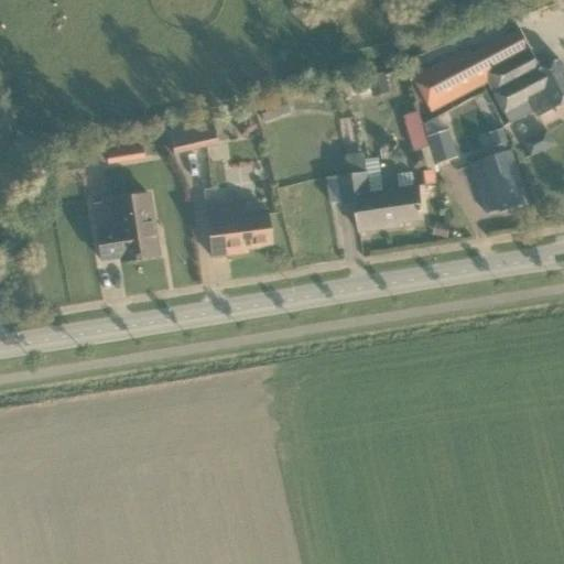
[(542,69),(521,30),(474,55),(470,49),(415,78),(432,111),(489,82),(506,114),(531,100),(540,117),(556,108),(556,109),(563,105),(563,67),(560,60),(542,69)]
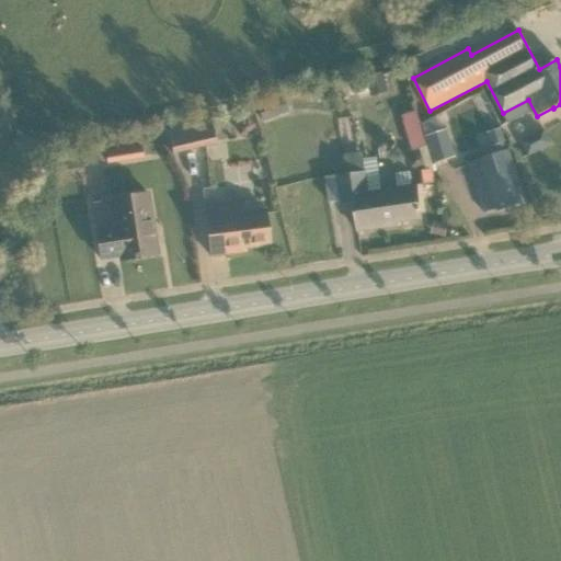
[(389,92),(384,72),(366,77),(371,96),(389,92)]
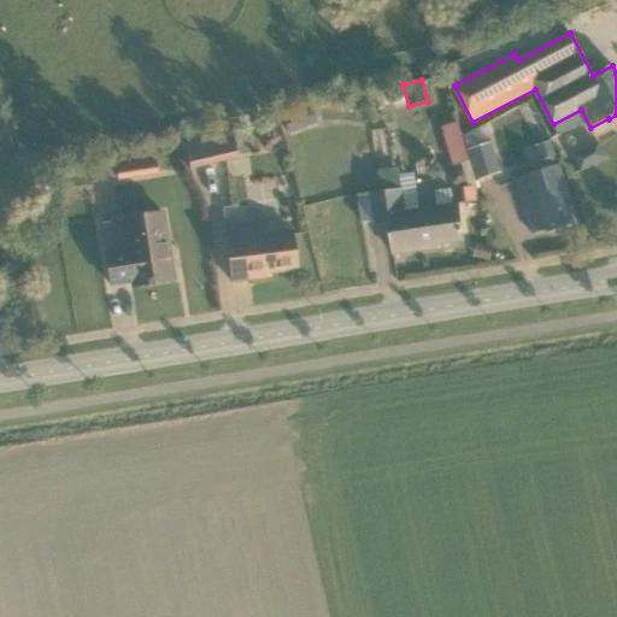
[(285,123),(288,133),(318,122),(316,113),(285,123)]
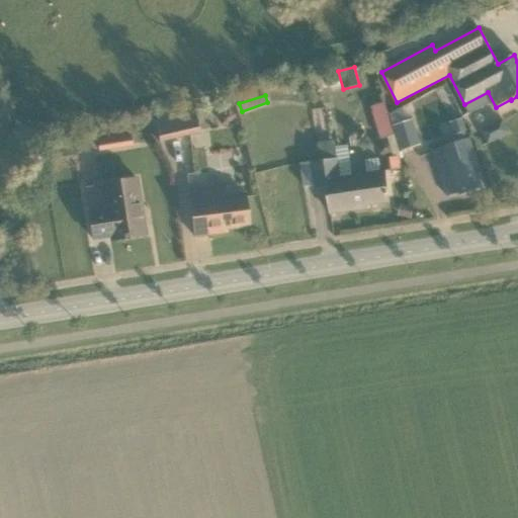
[(384,103),(371,107),(374,118),(387,113),(384,103)]
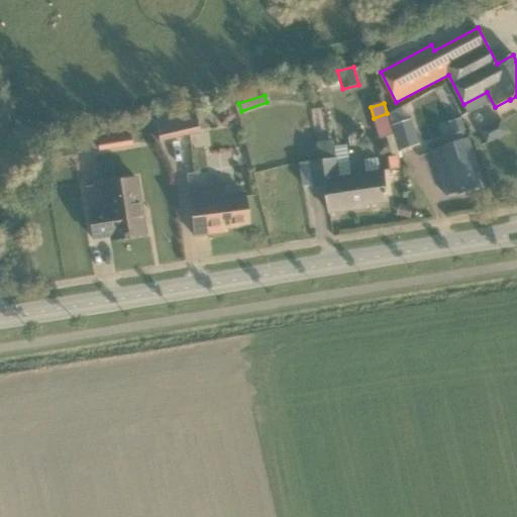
[(200,132),(194,108),(153,117),(159,141),(200,132)]
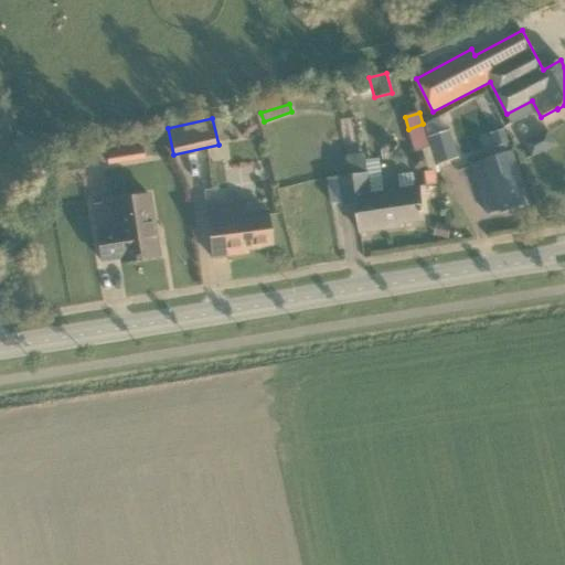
[(241,123),(238,131),(245,138),(255,135),(256,126),(249,119),(241,123)]
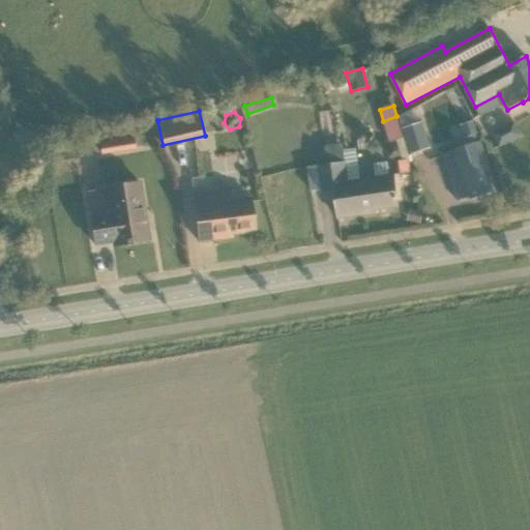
[(432,148),(423,121),(403,128),(411,154),(432,148)]
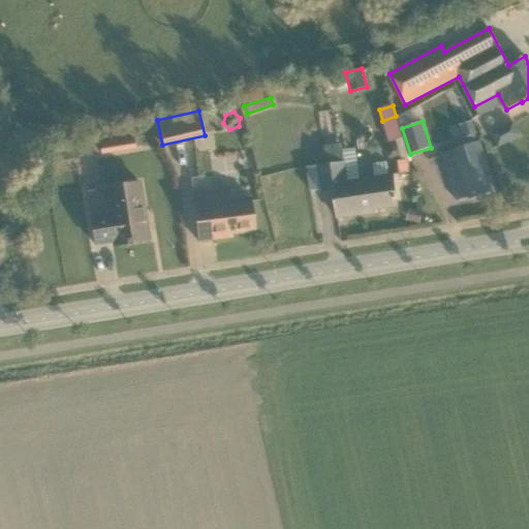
[(460,125),(464,139),(477,134),(473,121),(460,125)]
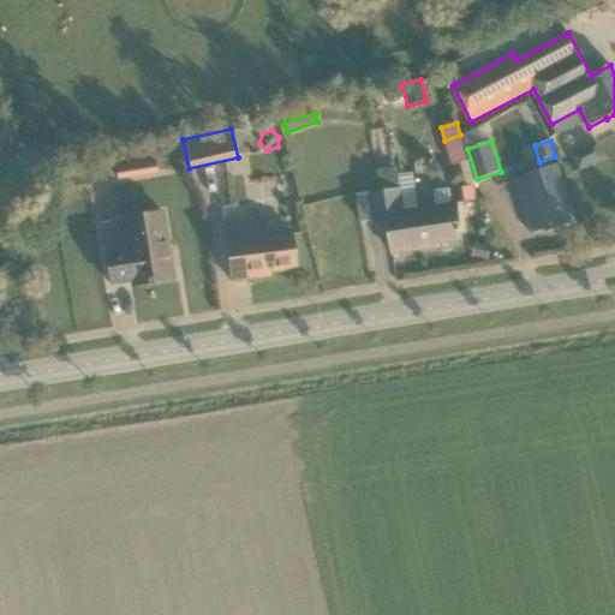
[(157,173),(155,159),(115,165),(118,179),(157,173)]
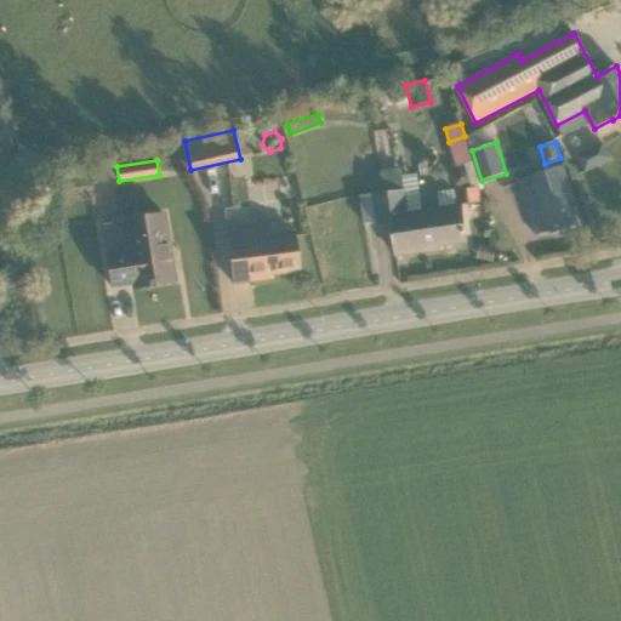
[(551,231),(552,233),(577,224),(569,197),(573,195),(563,167),(518,182),(536,235),(551,231)]
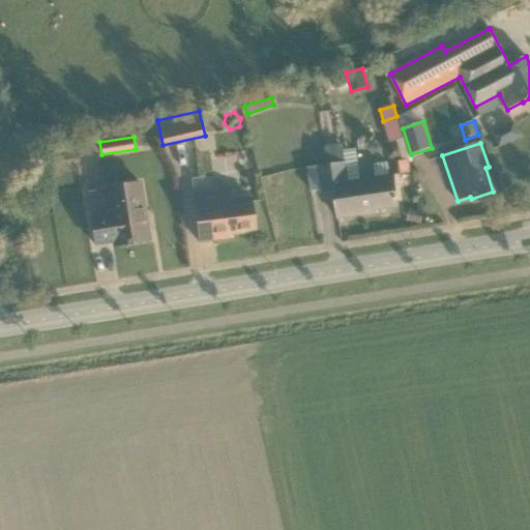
[(396,160),(399,174),(411,172),(409,159),(396,160)]
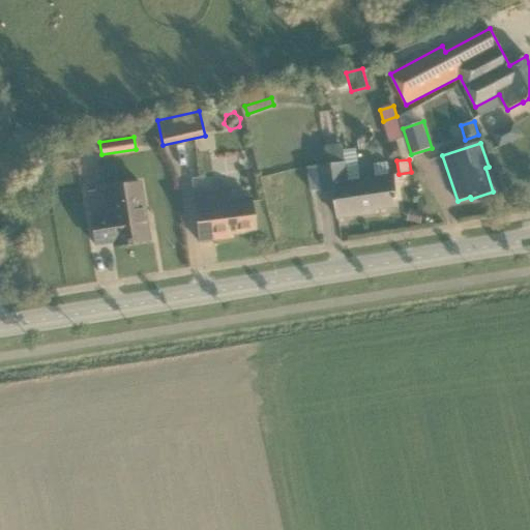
[(394,175),(348,181),(346,163),(319,166),(323,189),(323,194),(334,192),(339,218),(376,213),(375,211),(399,207),(394,175)]
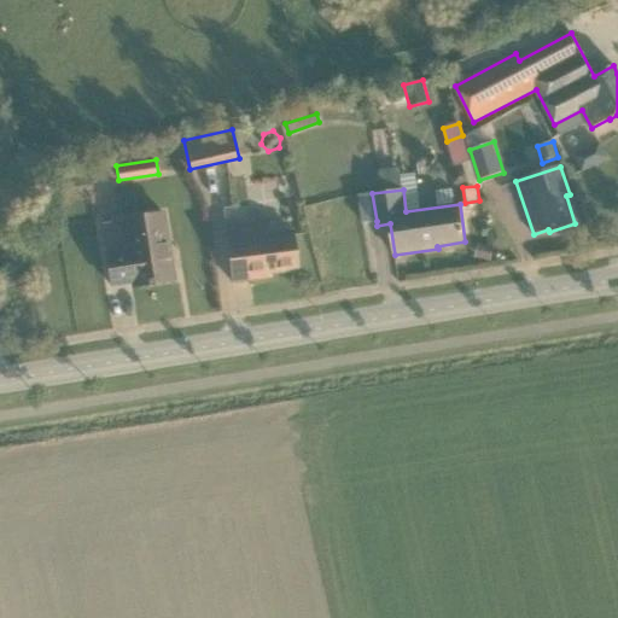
[(372,193),(359,196),(361,223),(377,221),(372,193)]
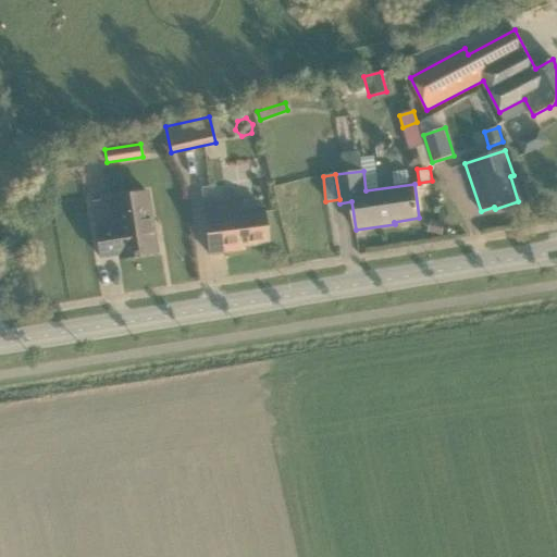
[(119,256),(119,258),(157,252),(147,193),(109,198),(113,225),(96,229),(100,258),(119,256)]
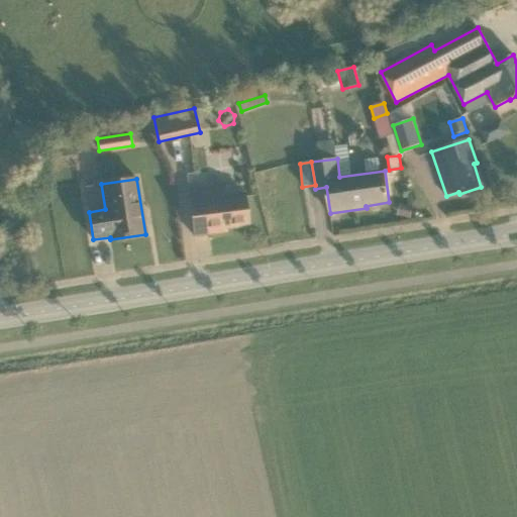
[(243,193),(226,195),(225,188),(189,193),(194,235),(225,232),(225,228),(248,225),(243,193)]
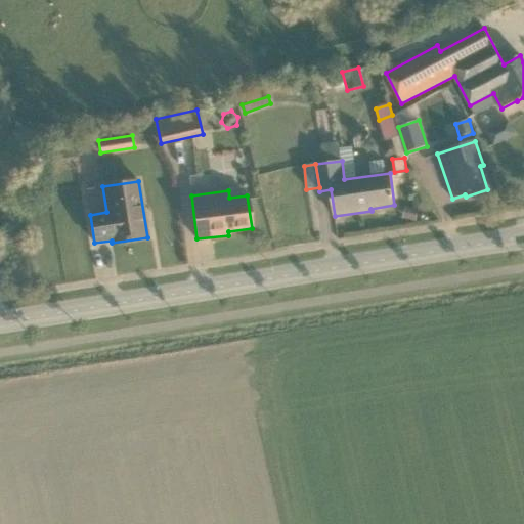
[(410,209),(408,219),(416,221),(419,210),(410,209)]
